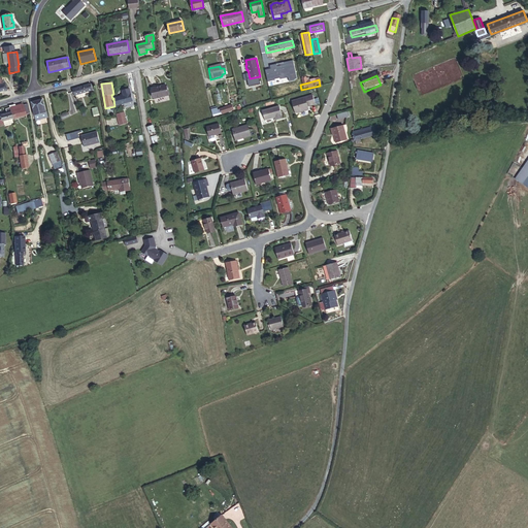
[(166,94),(166,91),(165,83),(149,86),(151,96),(166,94)]
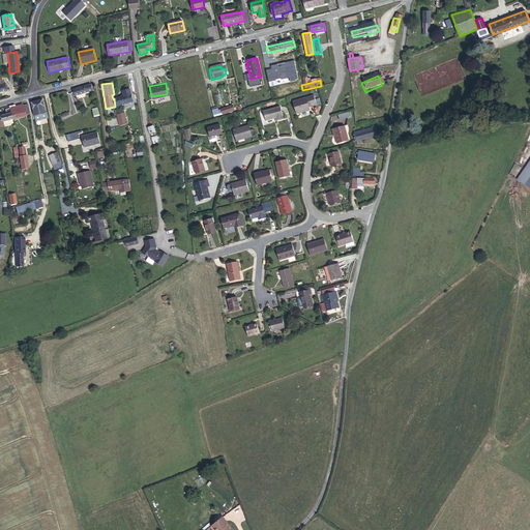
[(74,89),(76,95),(92,90),(94,90),(93,84),(74,89)]
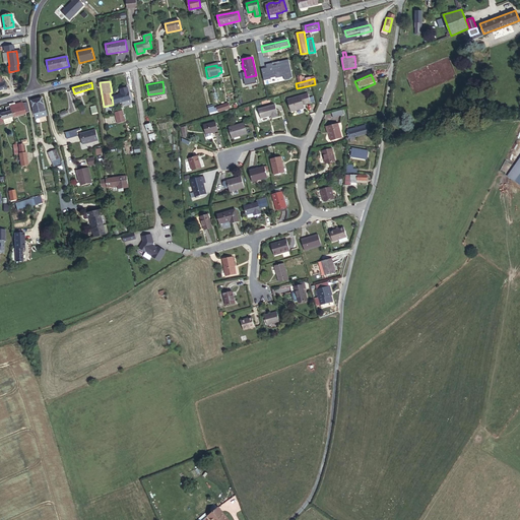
[(112,96),(113,105),(131,100),(127,87),(120,89),(121,94),(112,96)]
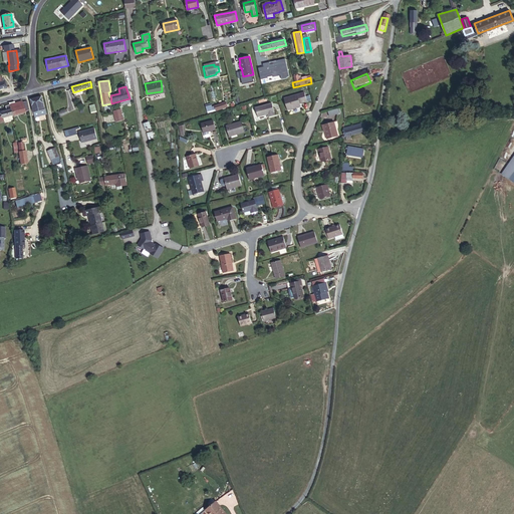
[(306,92),(285,98),(288,110),(301,107),(300,104),(308,102),(306,92)]
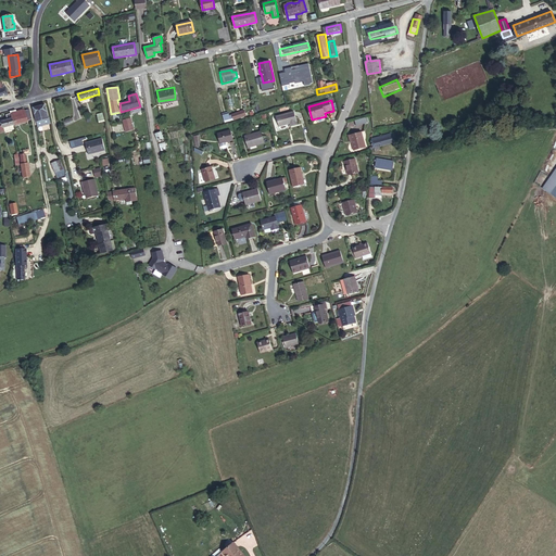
[(34,108),(38,127),(51,124),(49,117),(49,118),(46,104),(34,108)]
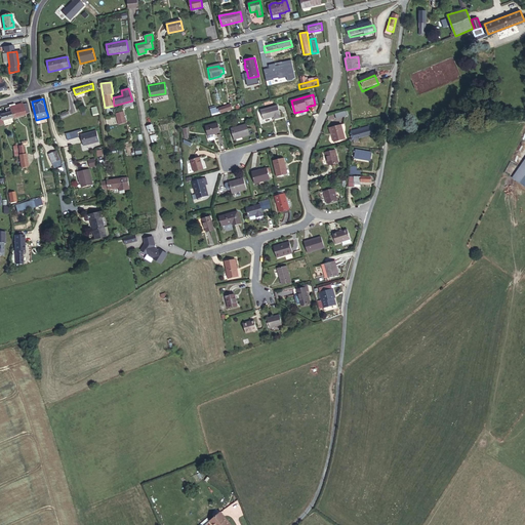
[(23,103),(9,106),(10,116),(25,112),(23,103)]
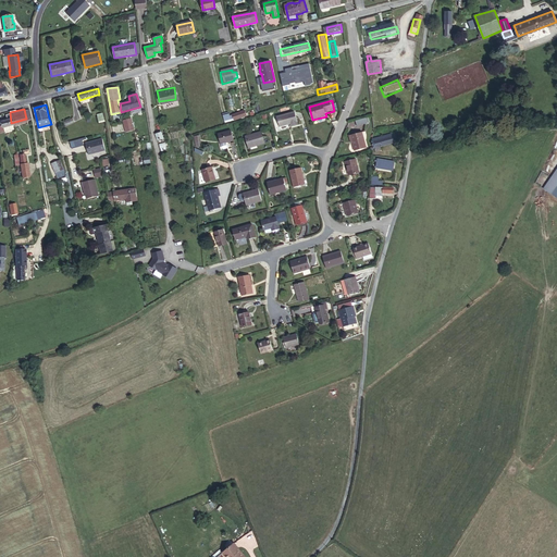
[(11,123),(10,112),(3,113),(4,118),(0,118),(0,130),(12,127),(11,123)]
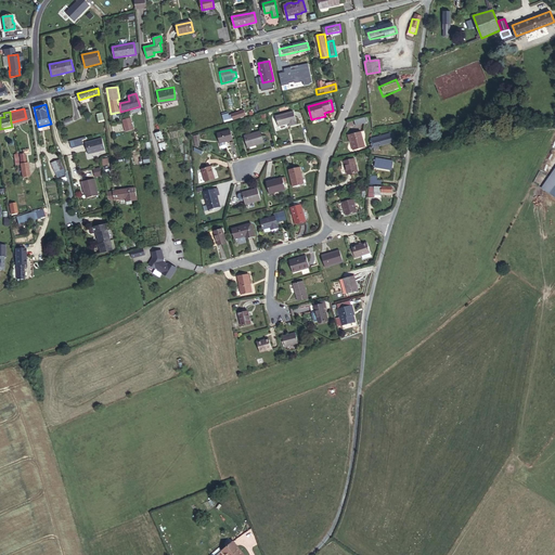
[(243,112),(231,115),(233,121),(245,118),(243,112)]
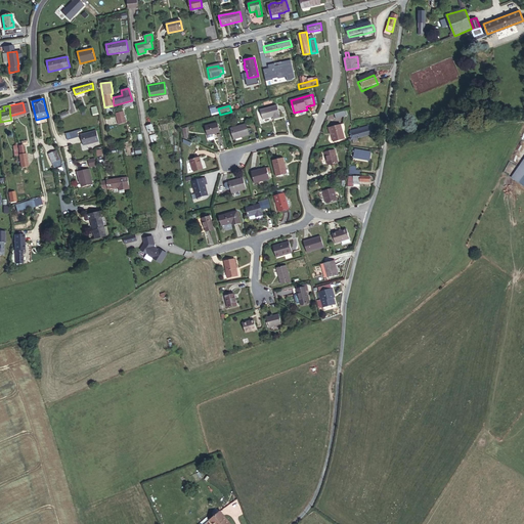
[(277,106),(261,110),(263,119),(272,117),(273,120),(280,118),(277,106)]
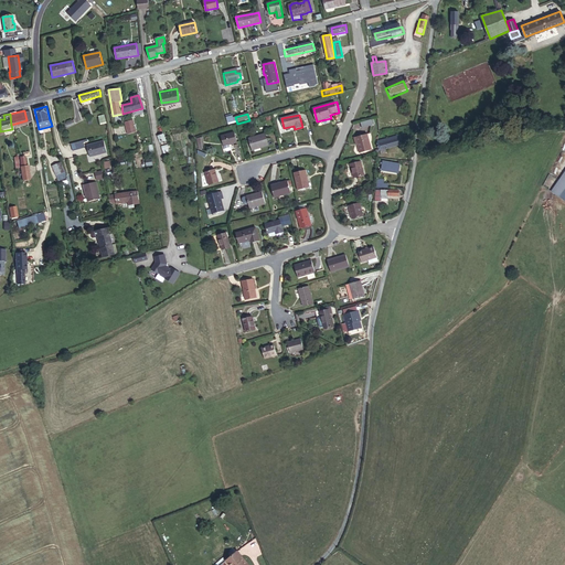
[(132,120),(124,121),(127,134),(136,131),(132,120)]
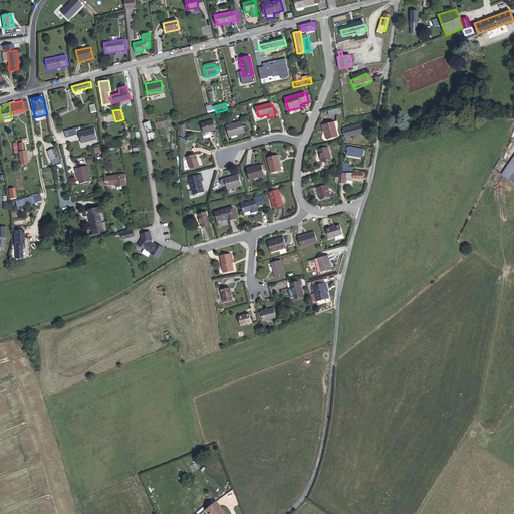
[(208,136),(207,133),(215,131),(212,120),(199,123),(203,138),(204,138),(207,138),(208,136)]
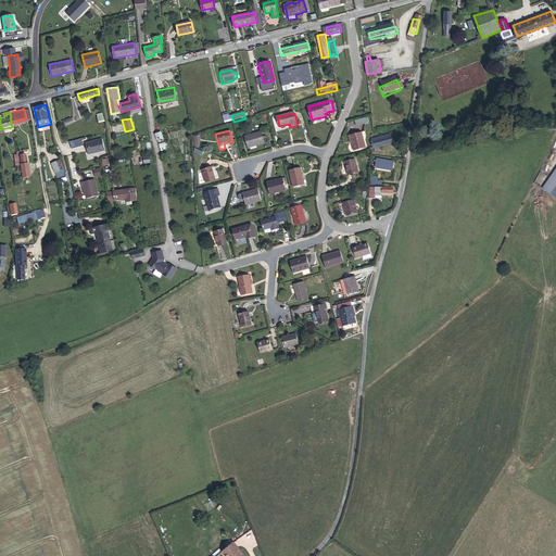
[(262,130),(245,134),(249,147),(265,142),(262,130)]
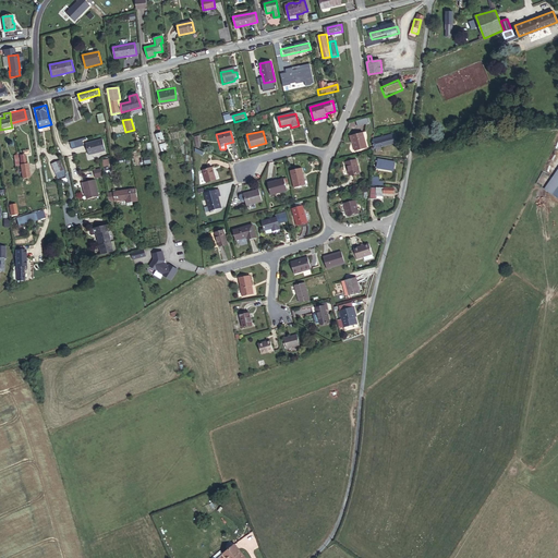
[(362,133),(350,136),(355,153),(367,148),(362,133)]
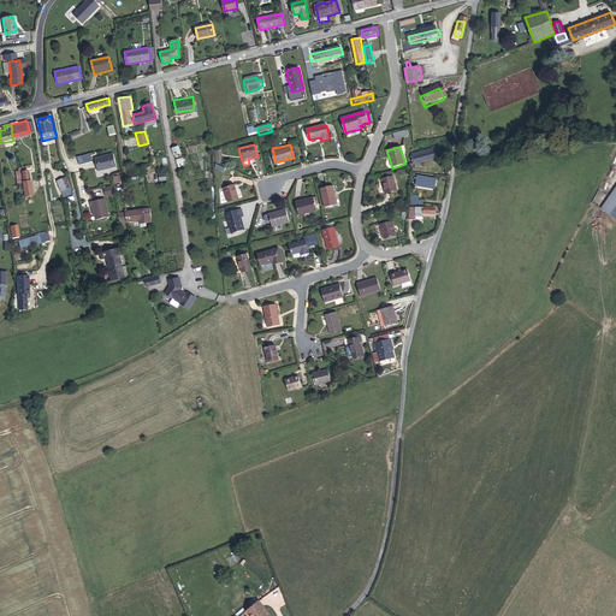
[(413,163),(413,164),(415,164),(420,163),(439,157),(437,147),(412,154),(412,157),(413,163)]
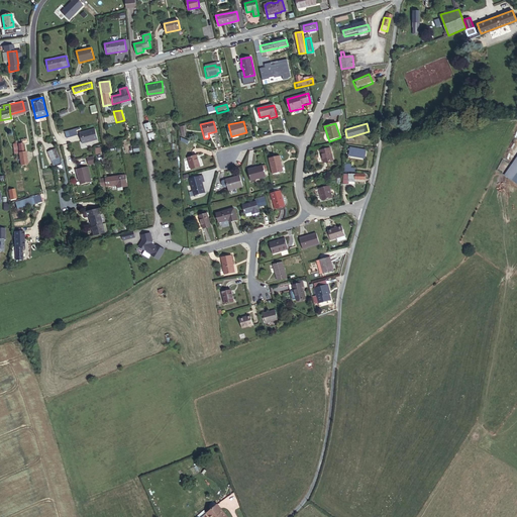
[(69,131),(71,137),(78,135),(76,130),(81,129),(80,128),(69,131)]
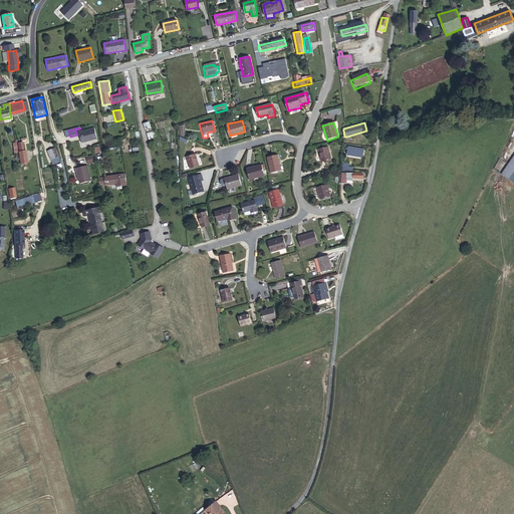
[(79,133),(81,143),(97,139),(94,129),(79,133)]
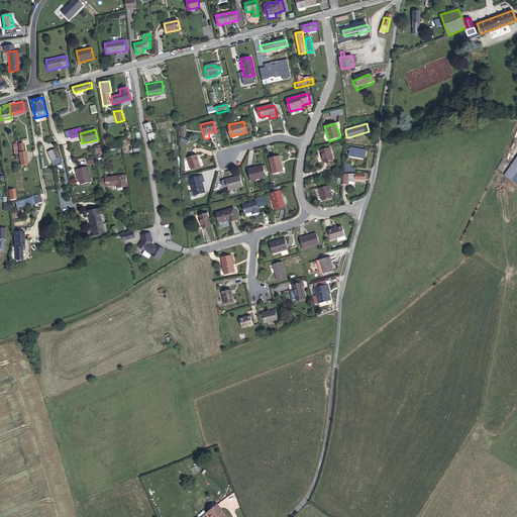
[(55,146),(46,149),(49,158),(57,156),(55,146)]
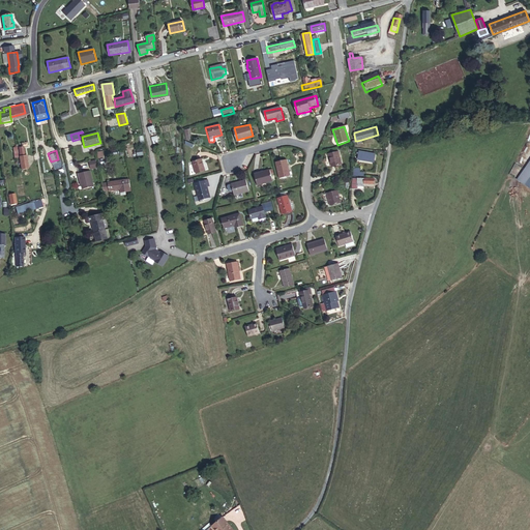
[(359,151),(357,159),(374,162),(376,154),(359,151)]
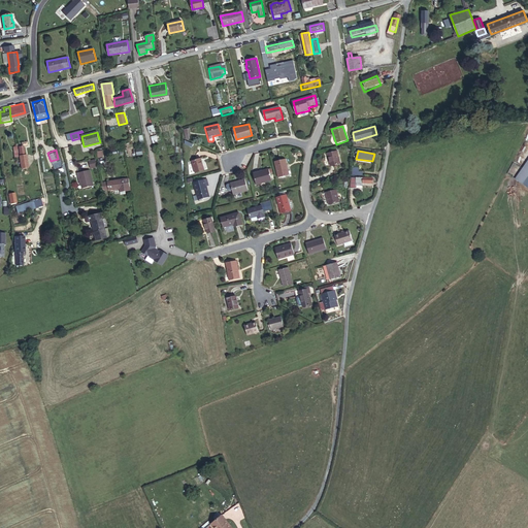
[(20,154),(19,154),(21,166),(28,165),(26,153),(24,153),(20,154)]
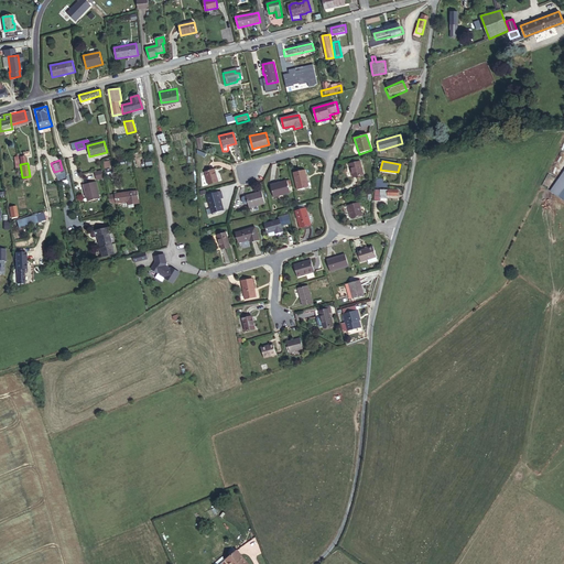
[(361,163),(350,165),(354,179),(365,175),(361,163)]
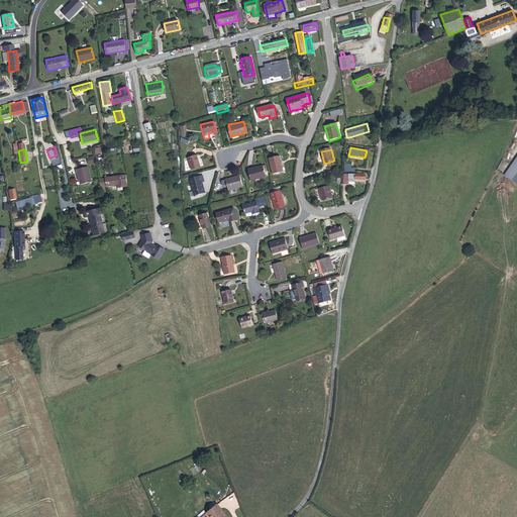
[(194,153),(186,156),(191,168),(199,166),(194,153)]
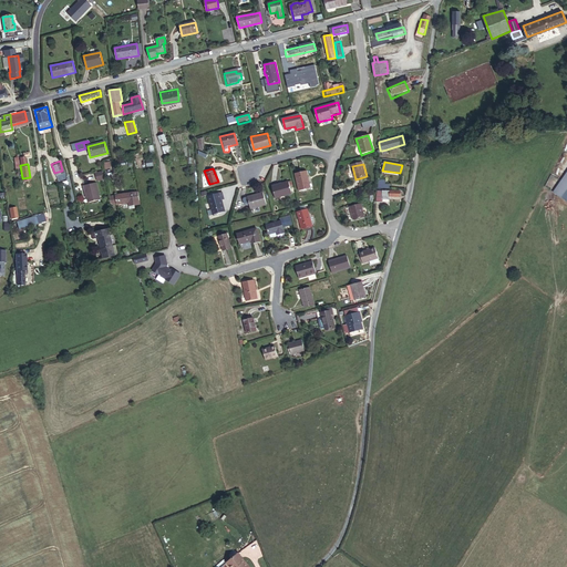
[(103,171),(95,173),(96,181),(104,179),(103,171)]
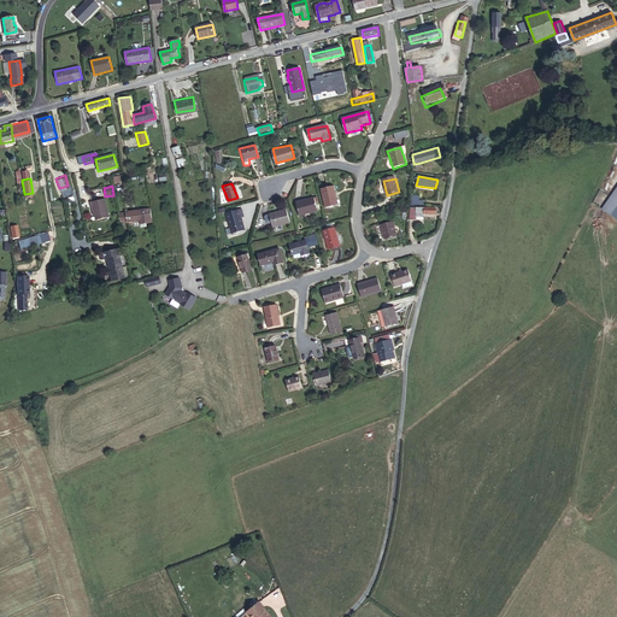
[(333,186),(321,189),(324,206),(338,204),(333,186)]
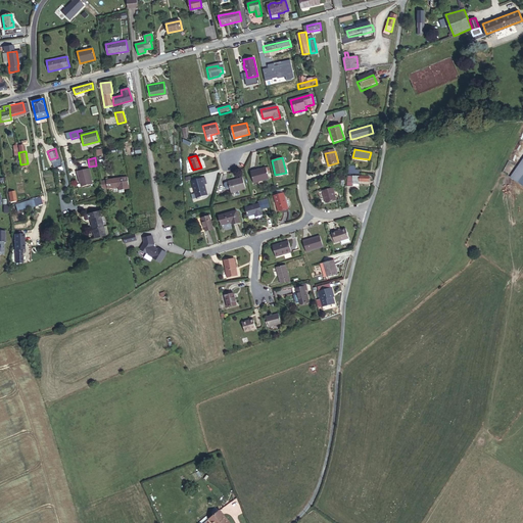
[(522,165),(514,180),(522,186),(522,165)]
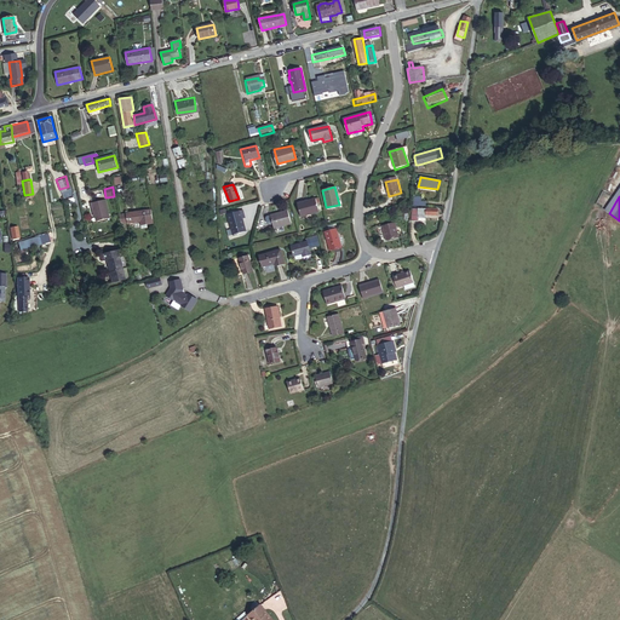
[(103,197),(89,200),(93,219),(108,216),(103,197)]
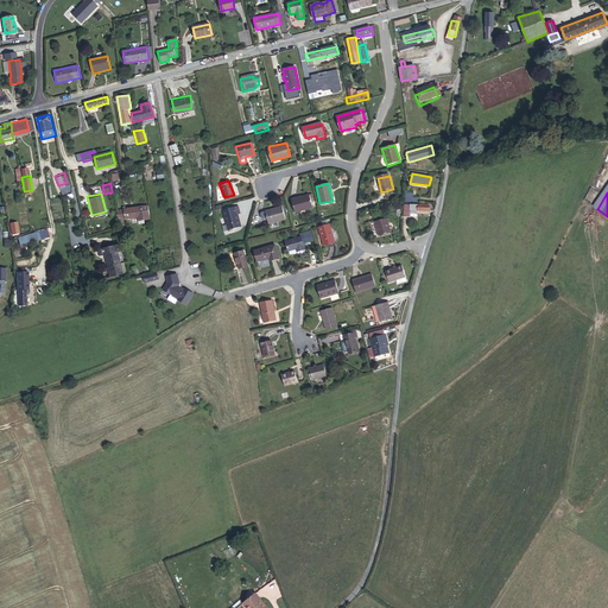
[(309,195),(291,200),(295,213),(312,208),(309,195)]
